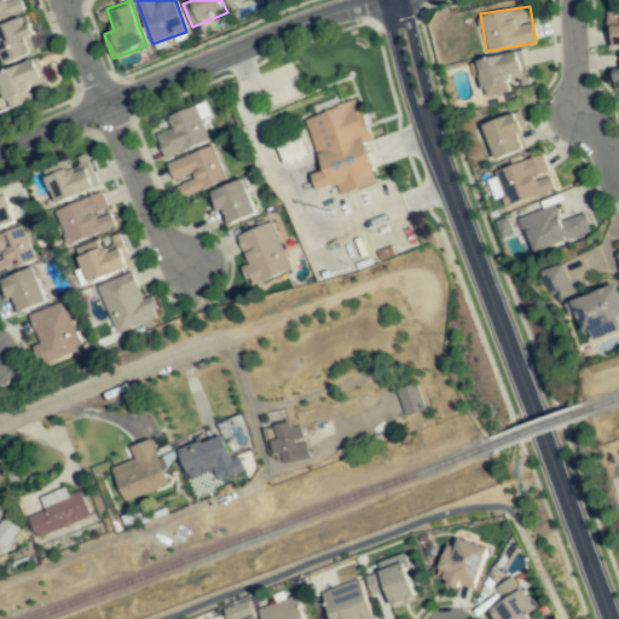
[(607,46),(618,45),(618,10),(607,10),(607,46)]
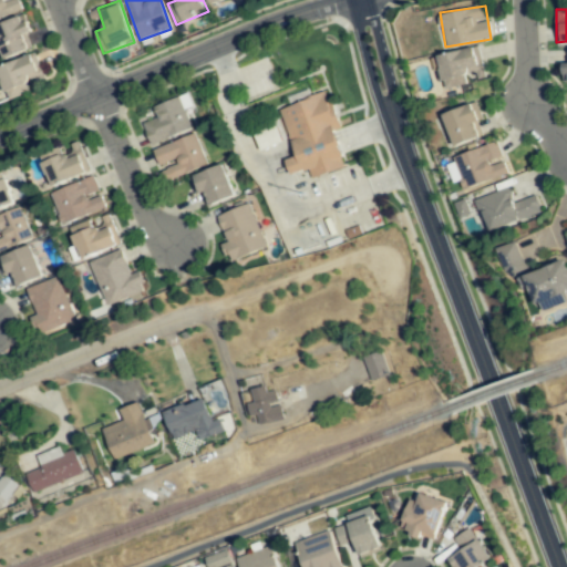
[(0,52),(2,59),(32,48),(27,33),(31,31),(24,14),(0,23),(0,52)]
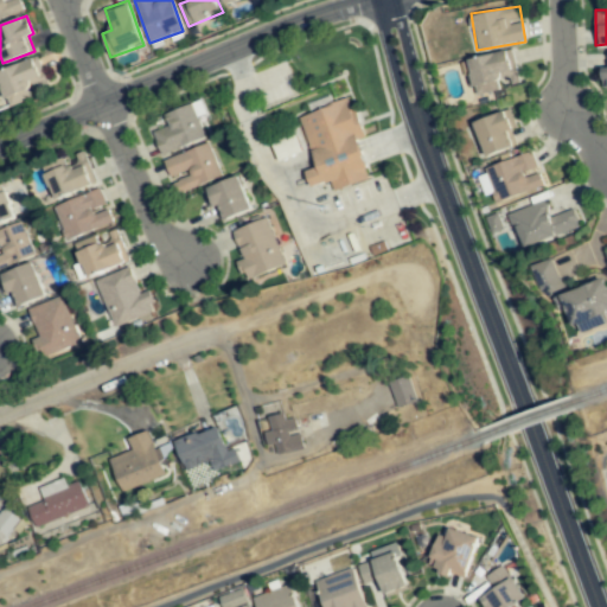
[(475,95),(499,90),(497,80),(509,77),(510,84),(519,82),(516,70),(515,70),(511,50),(460,61),(464,76),(471,75),(475,95)]
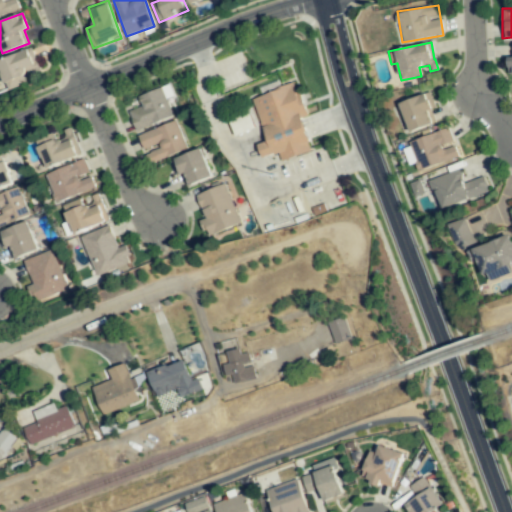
[(0,69),(5,89),(26,84),(21,69),(35,65),(31,50),(0,58),(0,69)]
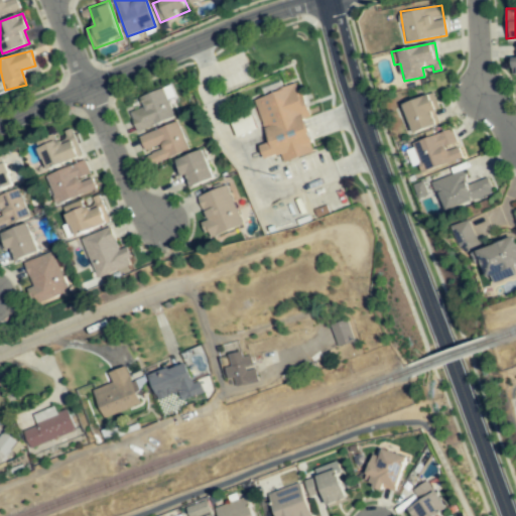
[(269,143),(260,145),(265,159),(281,153),(284,161),(315,151),(294,86),(255,99),(269,143)]
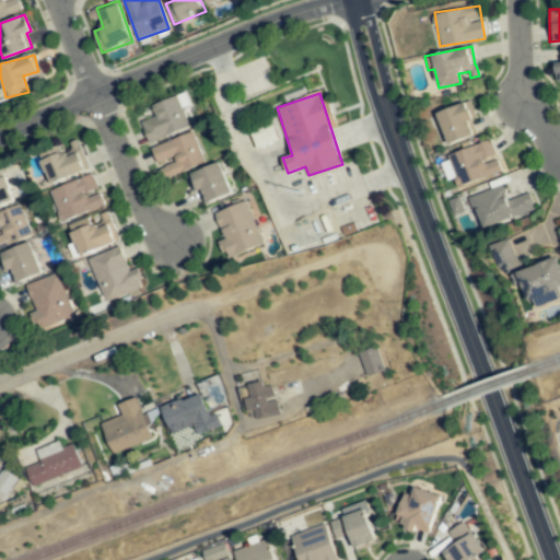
[(151,142),(188,124),(175,97),(152,108),(156,116),(141,123),(151,142)]
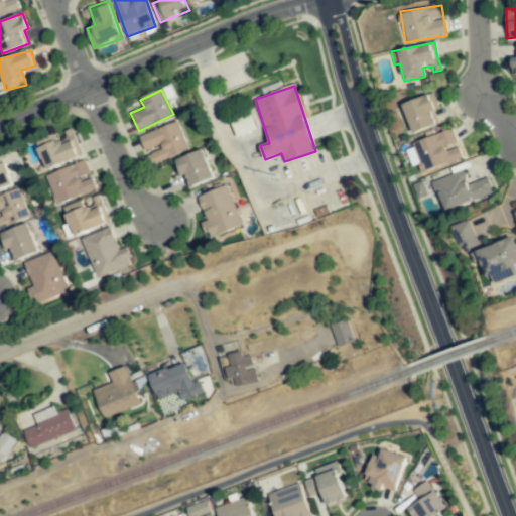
[(438,124),(427,95),(402,104),(413,133),(438,124)]
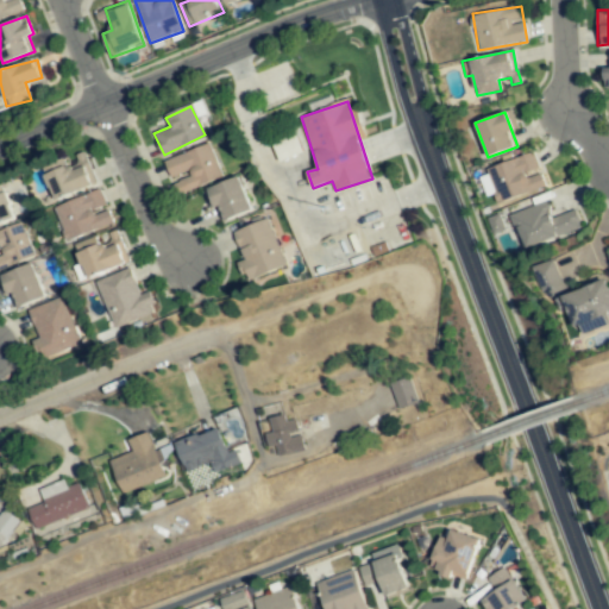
[(278,161),(302,155),(296,130),(272,136),(278,161)]
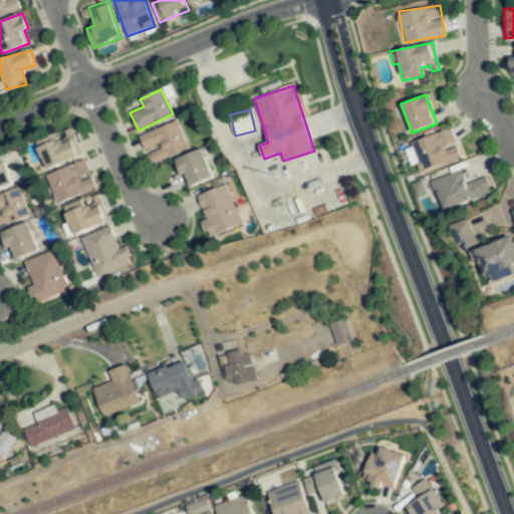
[(140,136),(145,149),(161,143),(166,156),(186,148),(176,121),(140,136)]
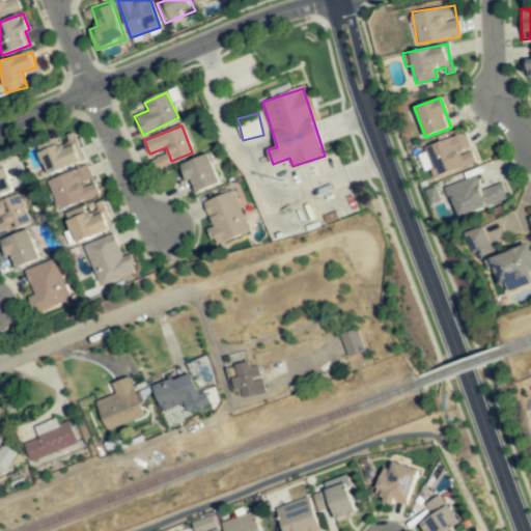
[(475,163),(470,148),(465,133),(425,145),(435,175),(475,163)]
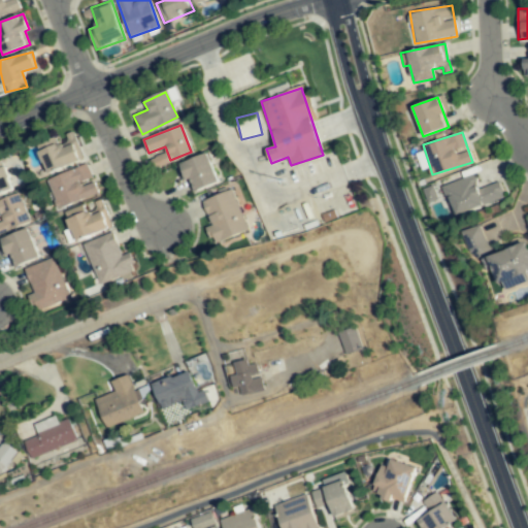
[(80,159),(72,136),(40,149),(50,171),(80,159)]
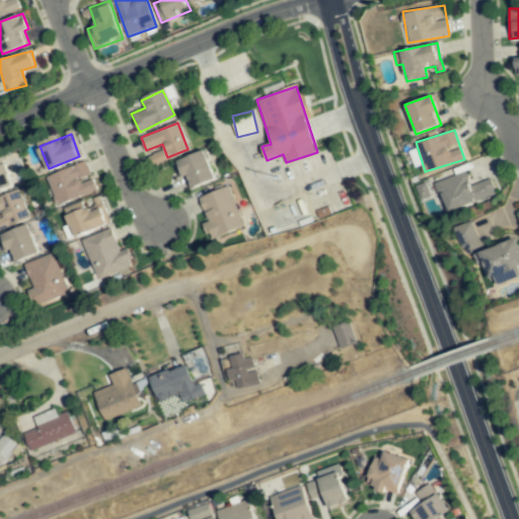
[(178,159),(187,189),(214,180),(205,151),(178,159)]
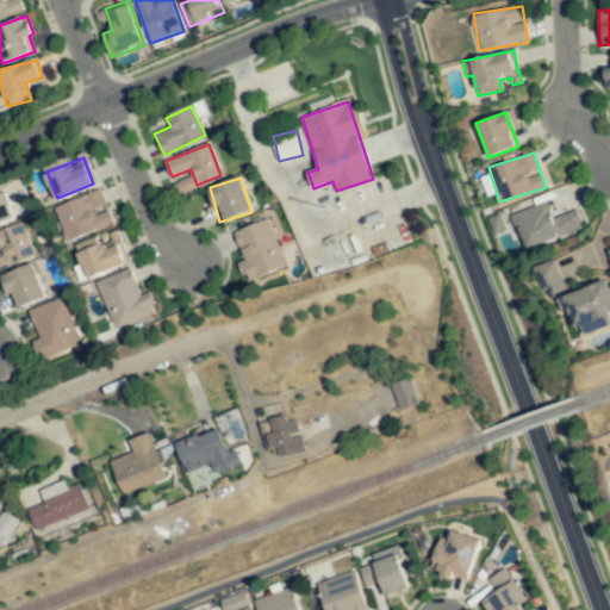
[(106,209),(101,191),(55,205),(66,240),(113,225),(109,207),(106,209)]
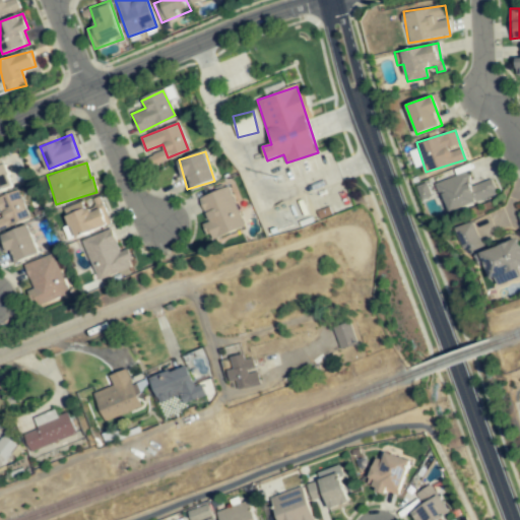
[(469,186),(466,173),(438,182),(446,210),(497,196),(492,179),(469,186)]
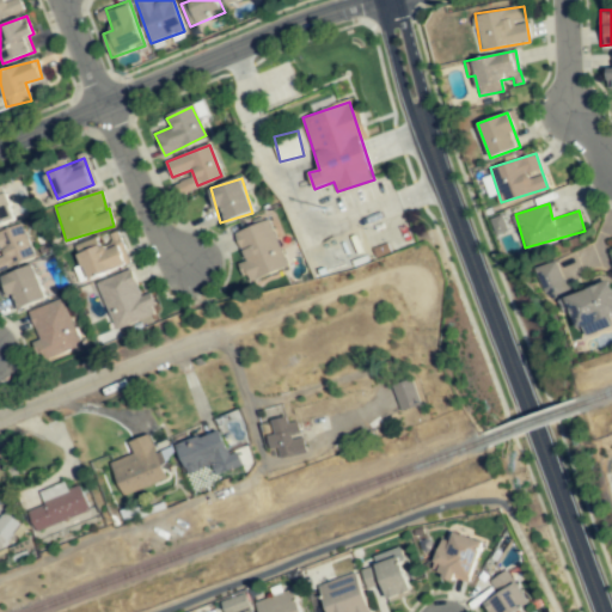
[(233,234),(251,280),(286,268),(271,231),(261,236),(257,226),(233,234)]
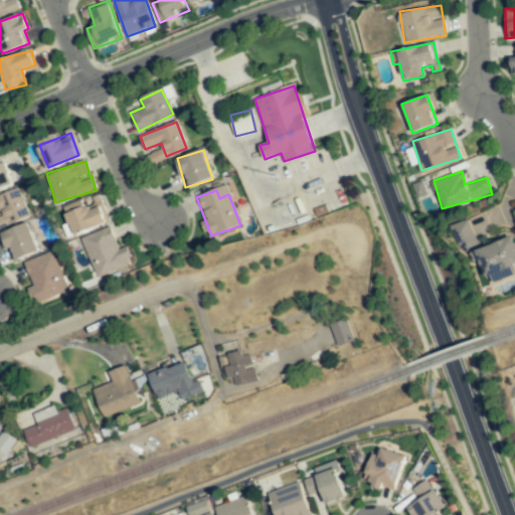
[(74,235),(108,221),(98,194),(83,200),(83,201),(63,209),(74,235)]
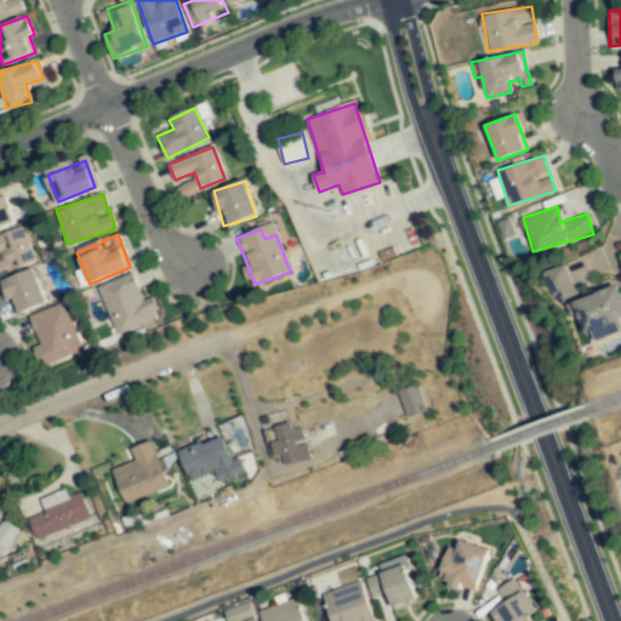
[(565,265),(545,271),(553,305),(575,298),(565,265)]
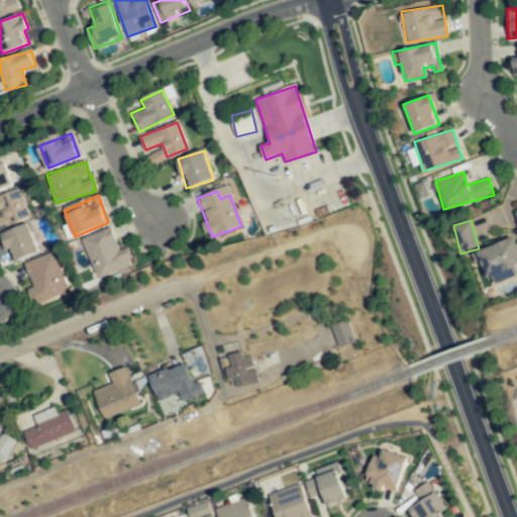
[(12,262),(38,251),(27,223),(0,233),(0,244),(3,251),(8,249),(12,262)]
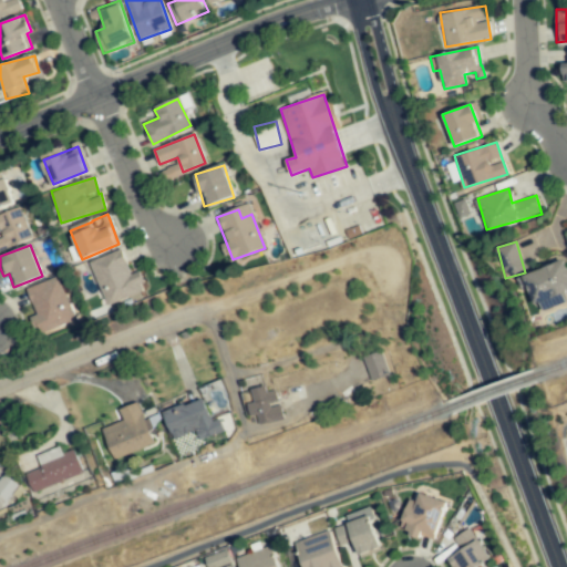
[(131,274),(122,249),(90,260),(105,306),(145,291),(137,271),(131,274)]
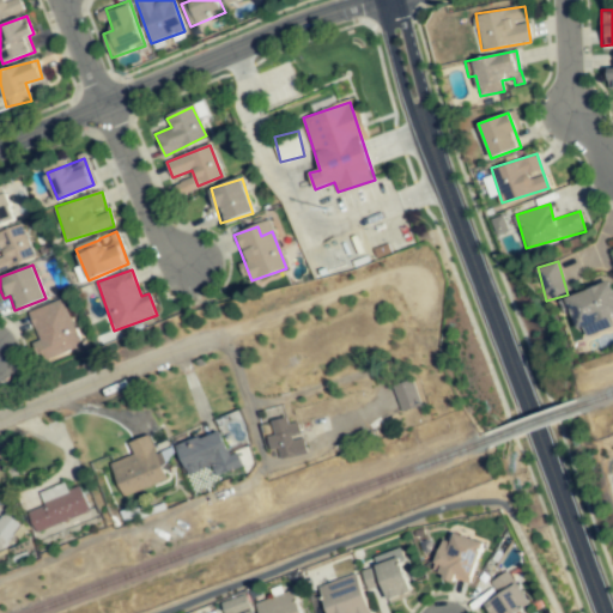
[(612,314),(612,289),(610,280),(576,295),(583,314),(577,315),(583,331),(596,325),(599,332),(610,327),(606,317),(612,314)]
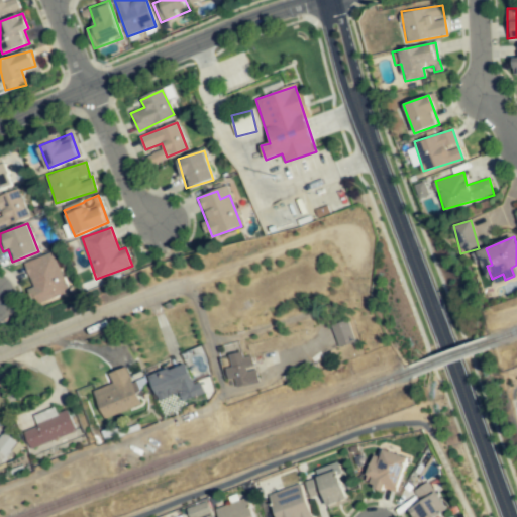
[(23,263),(33,287),(27,290),(33,305),(69,291),(53,251),(23,263)]
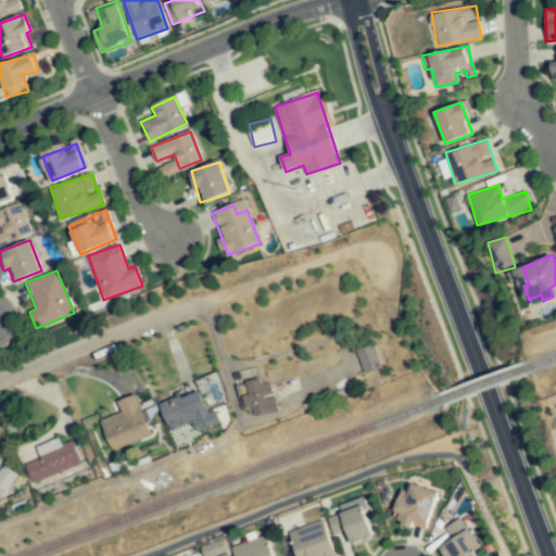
[(359,348),(362,369),(378,367),(376,346),(359,348)]
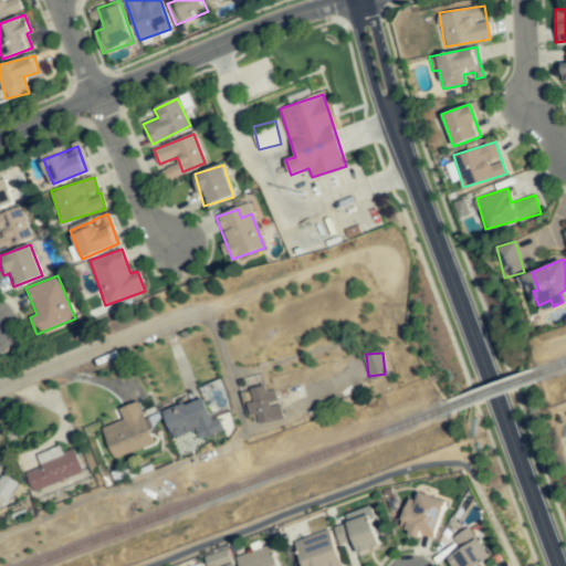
[(250,390),(252,401),(247,402),(249,415),(257,413),(259,423),(283,419),(280,402),(278,402),(274,386),(250,390)]
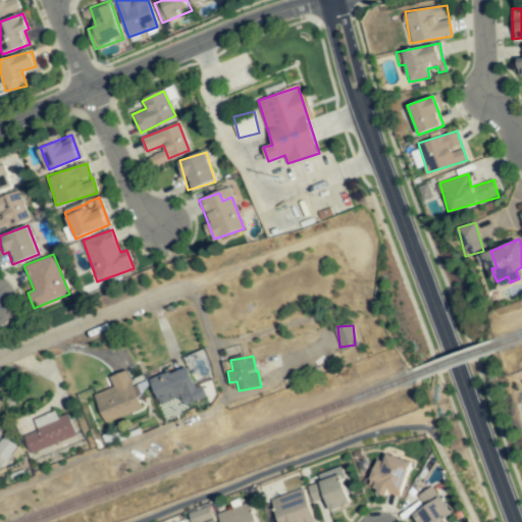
[(152,378),(158,402),(183,396),(185,403),(204,398),(201,385),(193,387),(188,369),(152,378)]
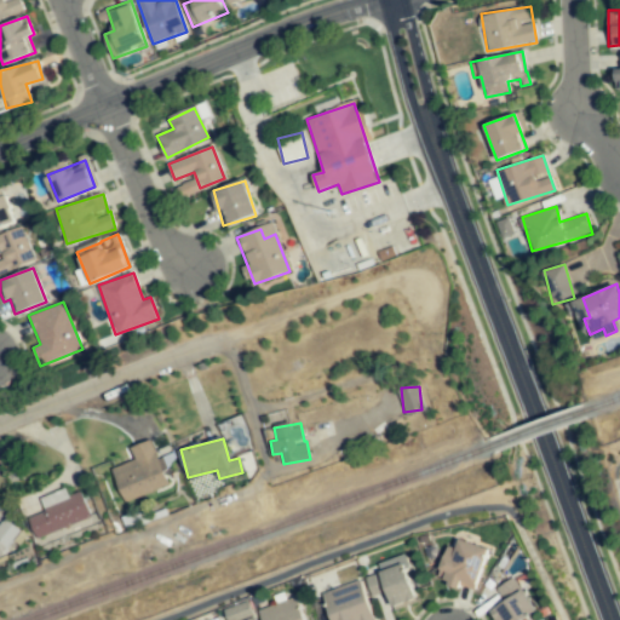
[(124,501),(167,484),(150,440),(130,447),(135,460),(112,469),(124,501)]
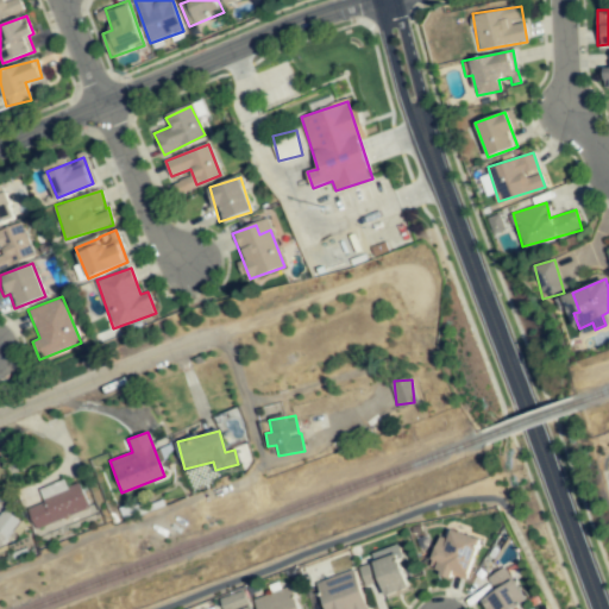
[(27,508),(36,528),(89,509),(80,483),(66,488),(64,481),(41,489),(45,501),(27,508)]
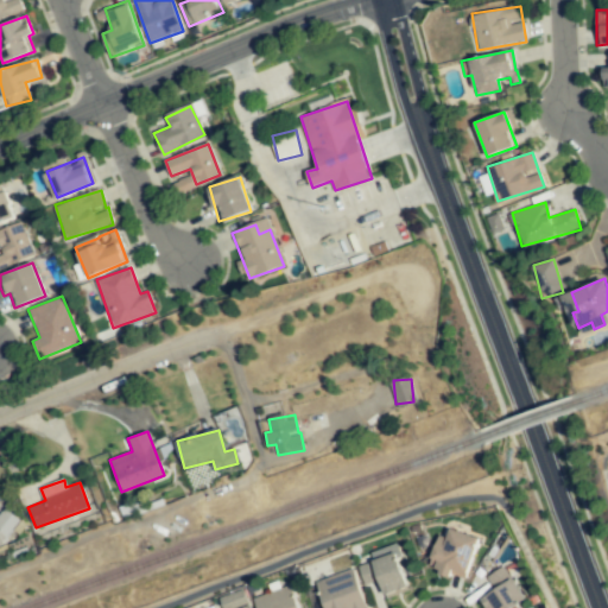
[(466,578),(479,538),(450,529),(447,538),(438,536),(428,568),(450,576),(450,574),(466,578)]
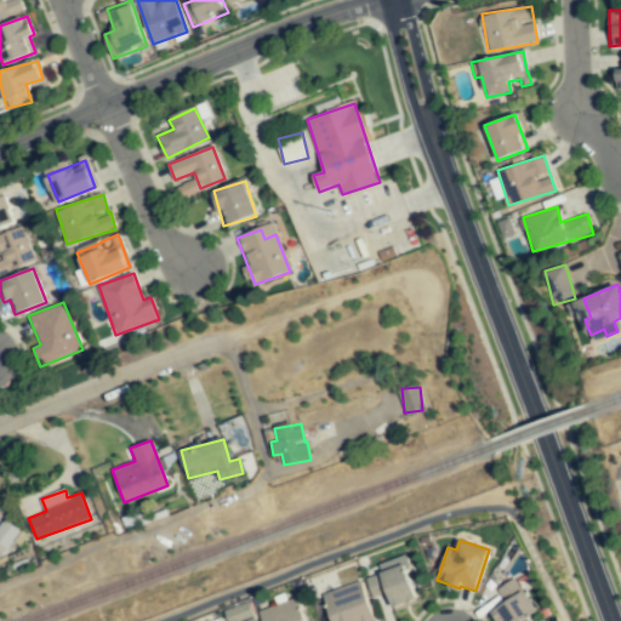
[(404,564),(376,571),(379,581),(385,580),(389,599),(397,597),(397,600),(414,596),(404,564)]
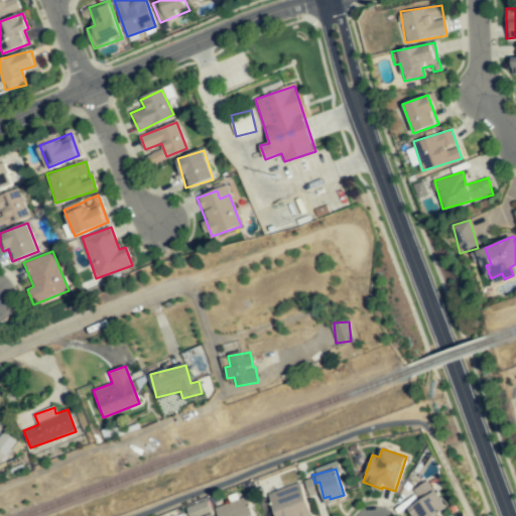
[(410,515),(434,515),(446,508),(427,480),(412,490),(419,501),(406,510),(410,515)]
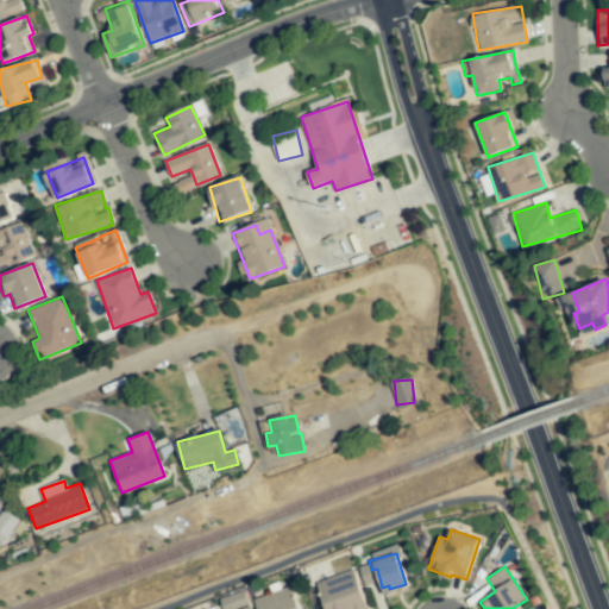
[(325,608),(366,608),(356,575),(319,586),(325,608)]
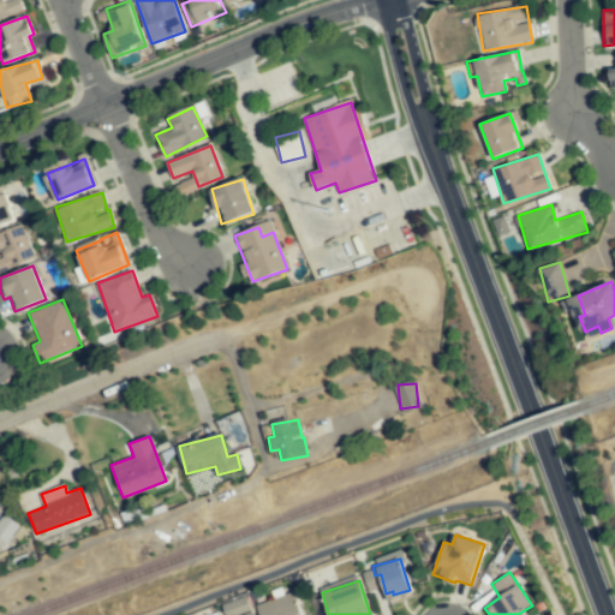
[(222,614),(228,614),(249,610),(246,597),(220,603),(222,614)]
